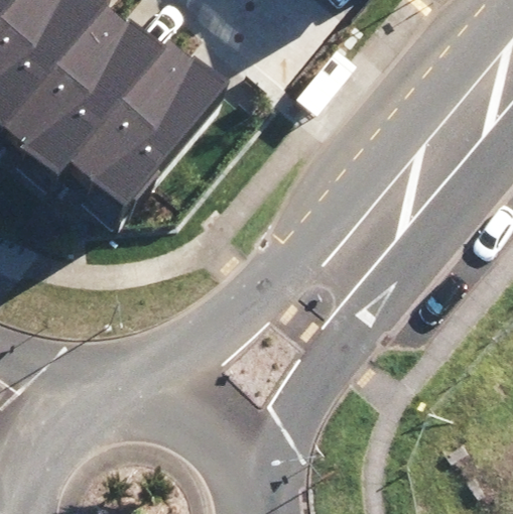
[(14,0),(0,18),(0,130),(1,131),(109,0),(14,0)]
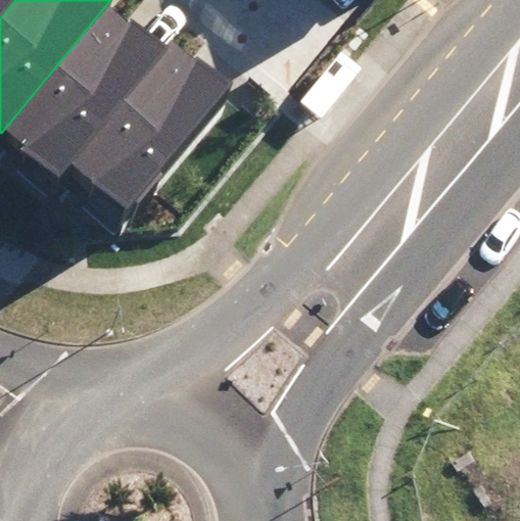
[(0,18),(14,0),(0,0),(0,18)]
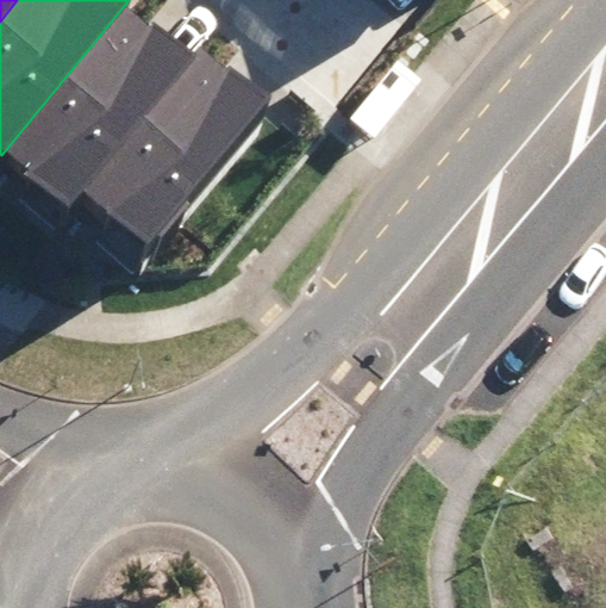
[(1,155),(67,209),(82,191),(194,51),(131,0),(129,0),(1,155)]
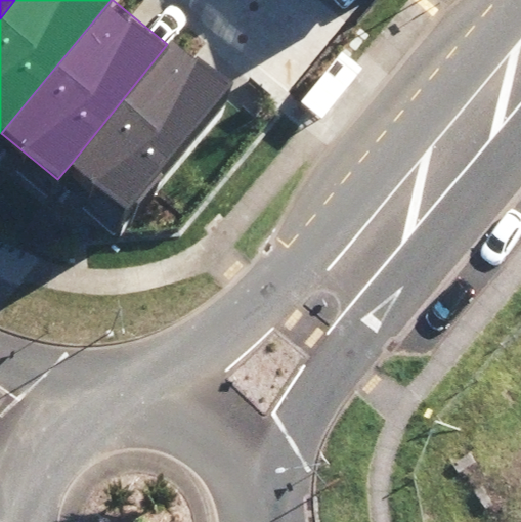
[(167,44),(71,164),(125,208),(225,86),(172,39),(167,44)]
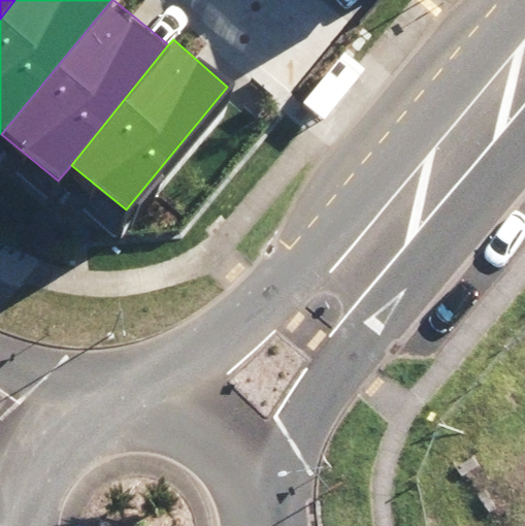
[(347,46),(302,103),(323,120),(367,63),(347,46)]
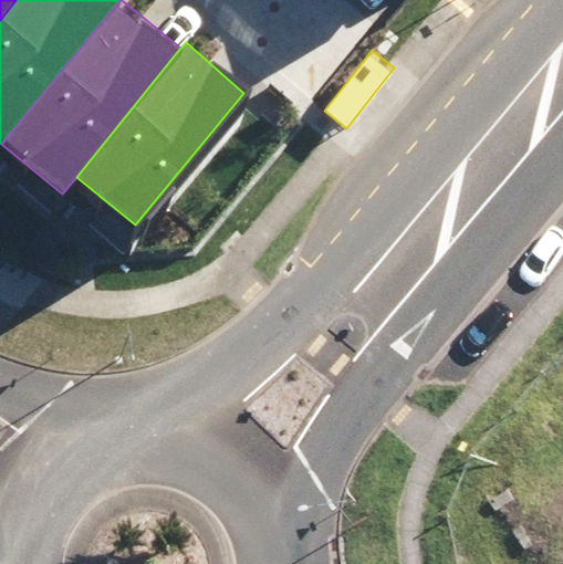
All buildings are outlined.
